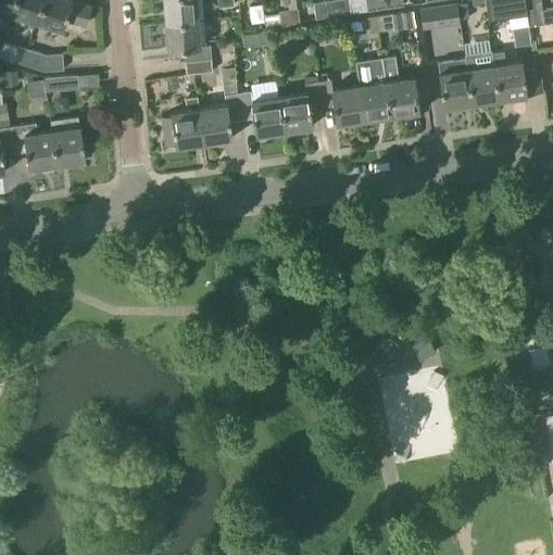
[(0,0),(0,10),(14,14),(17,0),(0,0)]
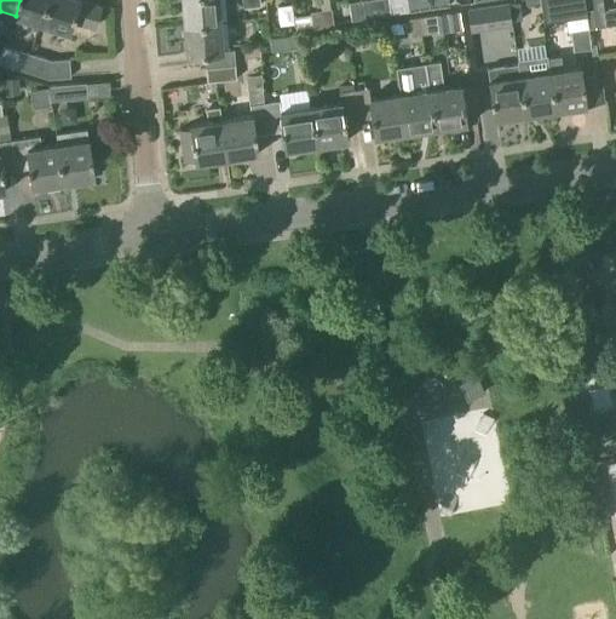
[(19,0),(16,16),(42,24),(50,0),(19,0)]
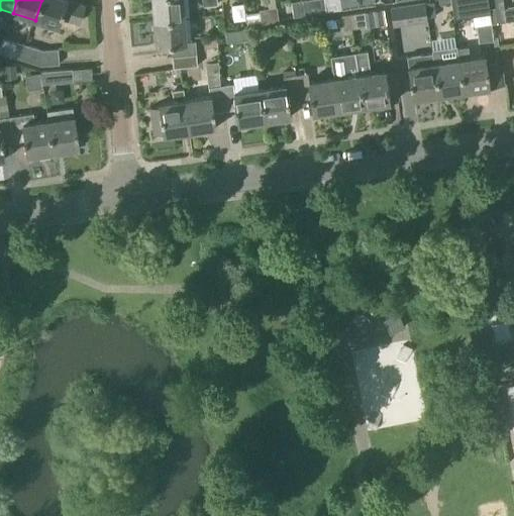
[(41,0),(35,20),(58,27),(61,17),(79,23),(85,6),(67,0),(41,0)]
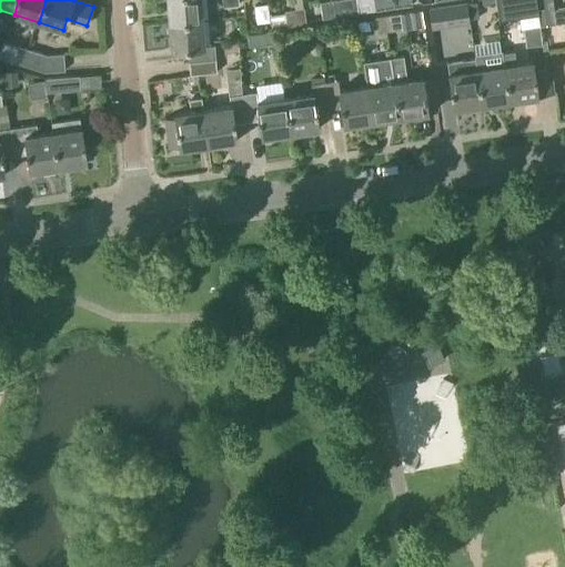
[(202,22),(200,0),(168,0),(170,24),(202,22)]
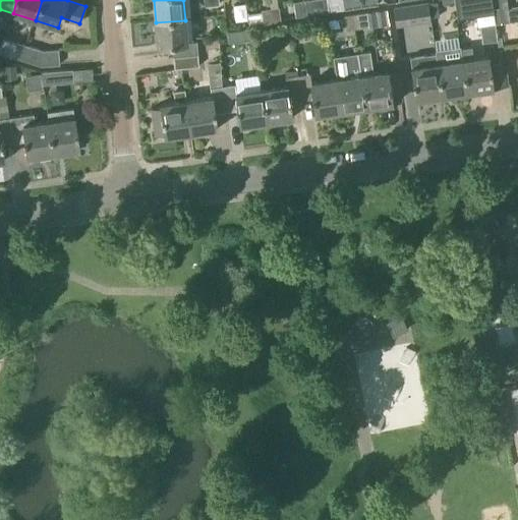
[(322,15),(320,0),(296,4),(298,18),(322,15)]
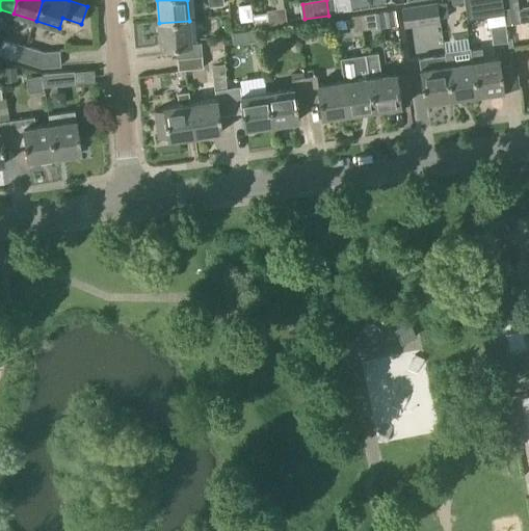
[(326,0),(328,16),(339,14),(336,0),(326,0)]
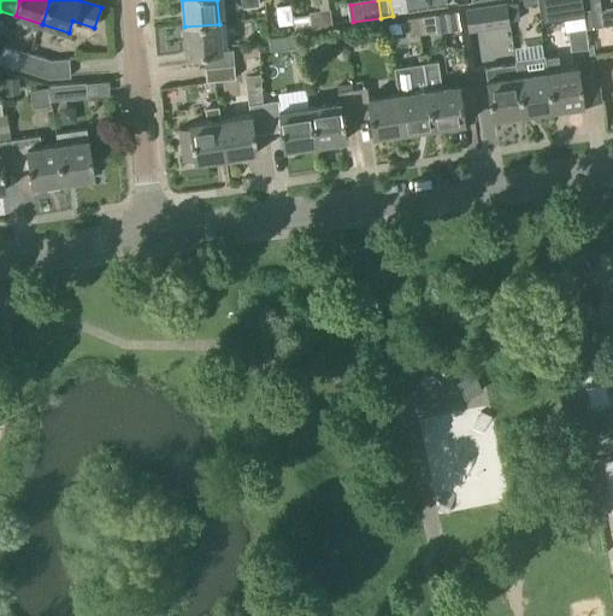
[(408,0),(411,13),(420,12),(418,0),(408,0)]
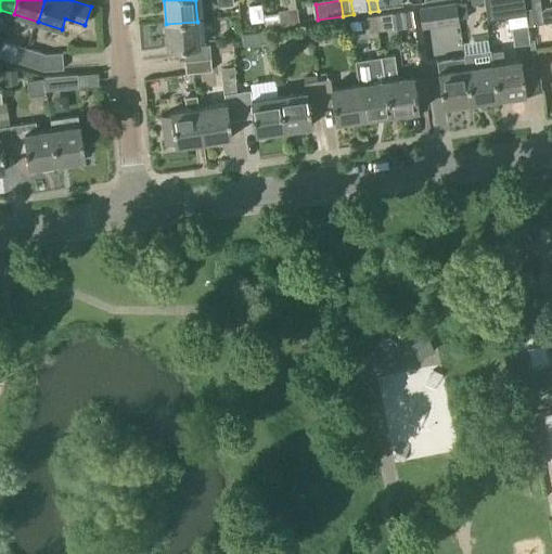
[(396,17),(418,11),(413,0),(398,0),(392,2),(396,17)]
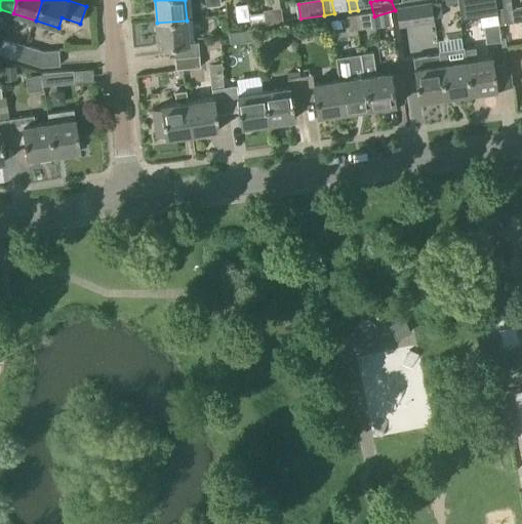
[(459,0),(460,4),(464,21),(499,15),(497,0),(459,0)]
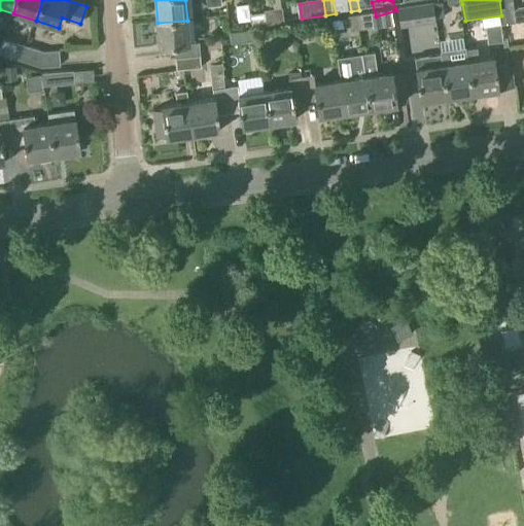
[(433,5),(435,20),(445,19),(442,4),(433,5)]
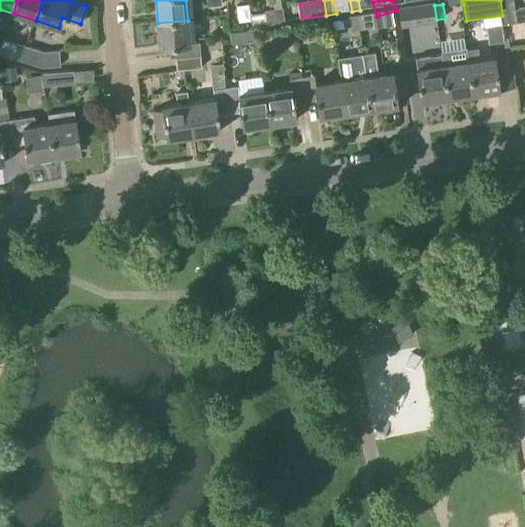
[(437,24),(436,20),(434,5),(401,10),(404,28),(437,24)]
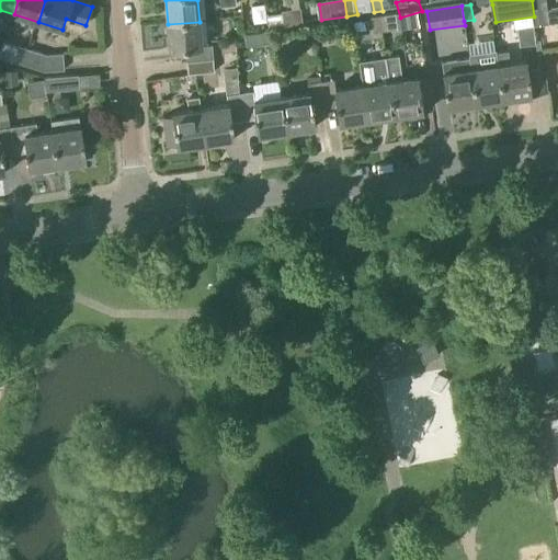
[(543,25),(557,23),(557,8),(555,9),(550,12),(550,9),(541,10),(543,25)]
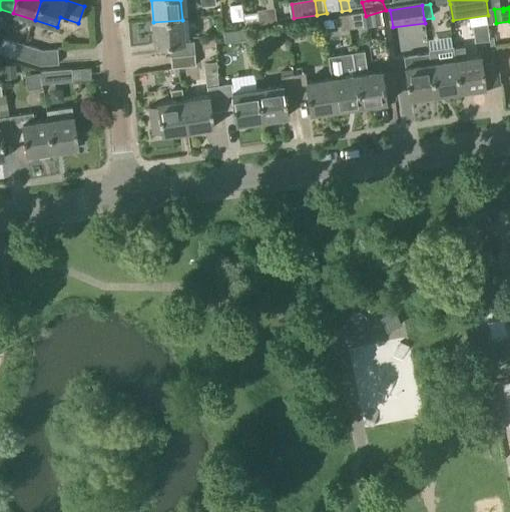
[(267,10),(270,25),(280,24),(278,9),(267,10)]
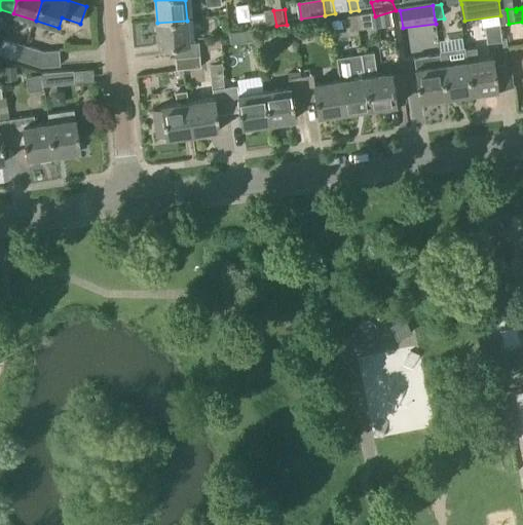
[(276,26),(273,10),(266,11),(266,14),(268,25),(268,27),(276,26)]
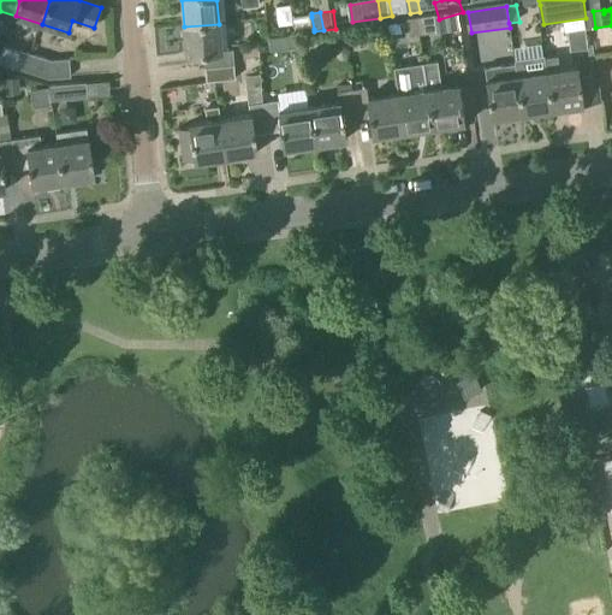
[(417,19),(420,36),(439,34),(437,16),(417,19)]
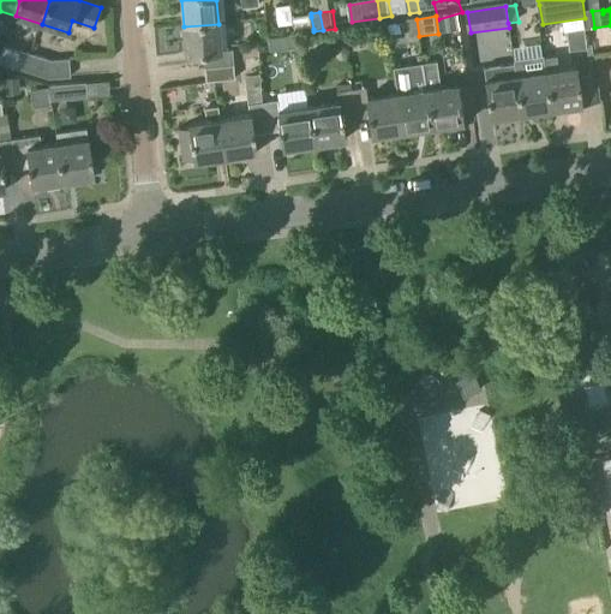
[(313,29),(311,17),(294,19),(297,31),(313,29)]
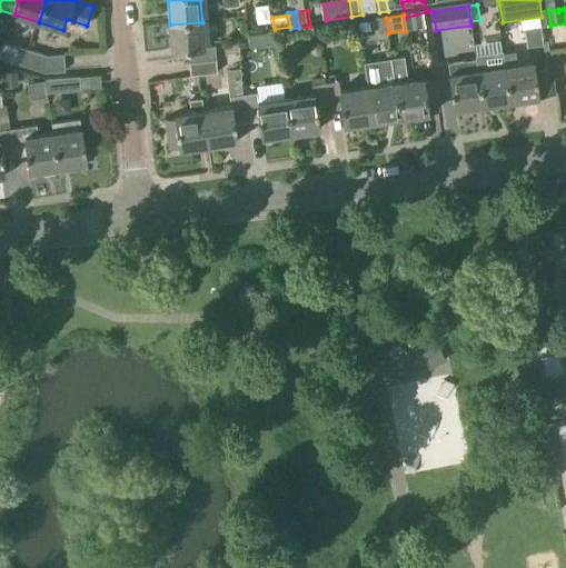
[(388,33),(386,18),(378,18),(381,35),(388,33)]
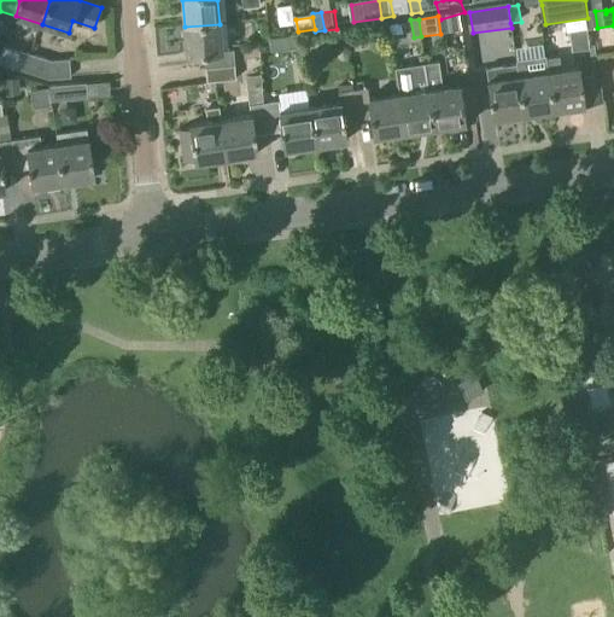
[(404,33),(403,23),(390,25),(391,35),(404,33)]
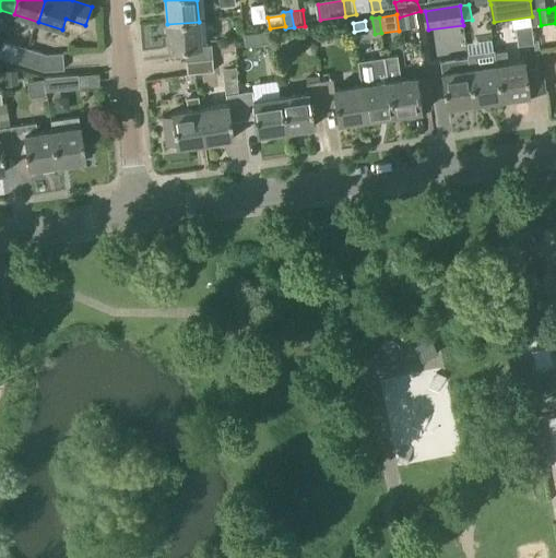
[(199,22),(167,24),(169,49),(185,48),(186,61),(212,59),(211,46),(201,47),(199,22)]
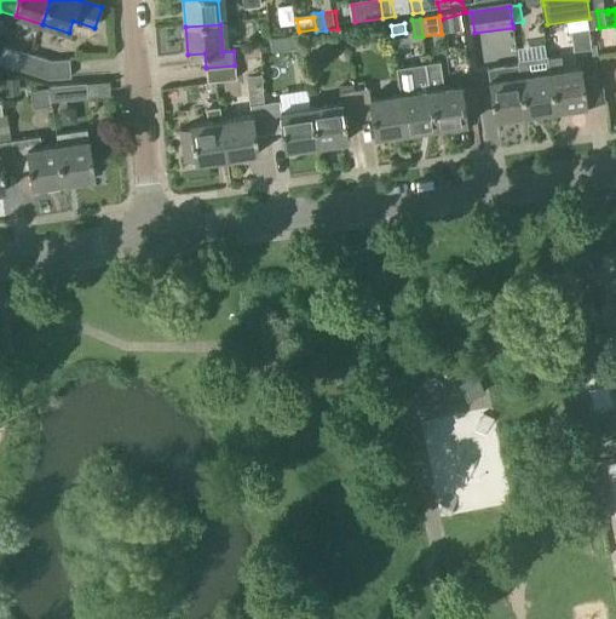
[(574,32),(575,43),(593,40),(592,29),(574,32)]
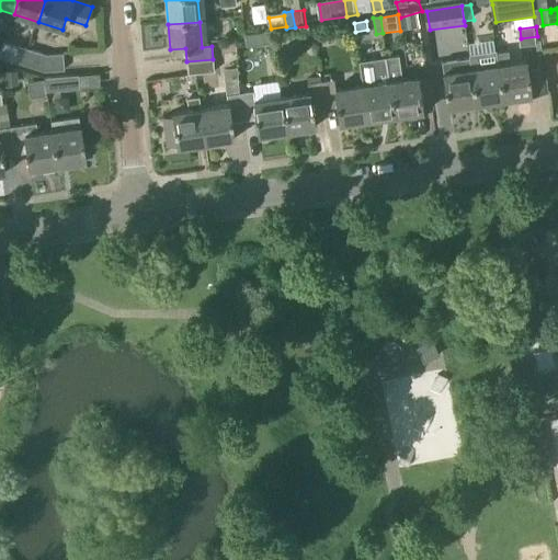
[(537,36),(521,38),(522,48),(538,46),(538,44),(537,36)]
